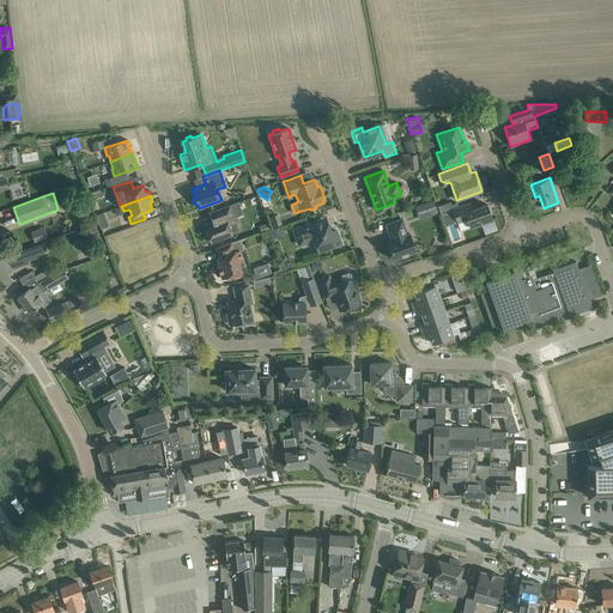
[(434,200),(416,206),(420,220),(432,216),(431,216),(438,213),(434,200)]
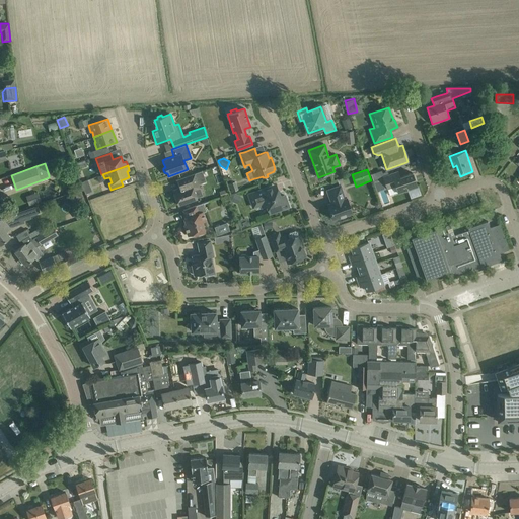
[(172,190),(178,205),(197,199),(194,191),(200,188),(199,183),(206,181),(203,170),(195,173),(175,180),(178,188),(172,190)]
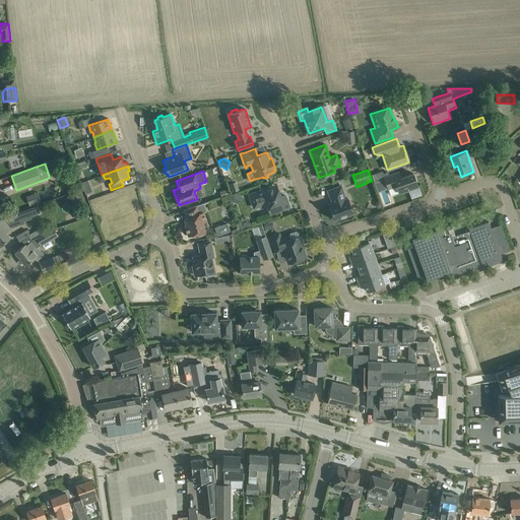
[(389,175),(384,177),(388,188),(391,196),(408,190),(417,186),(412,173),(400,178),(398,172),(389,175)]
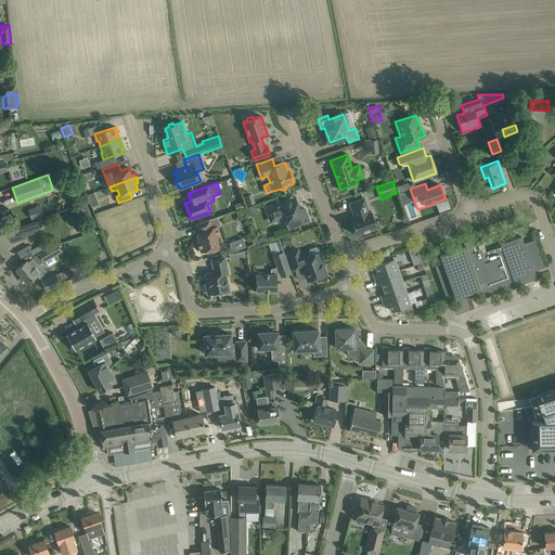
[(243,196),(246,205),(255,203),(252,193),(243,196)]
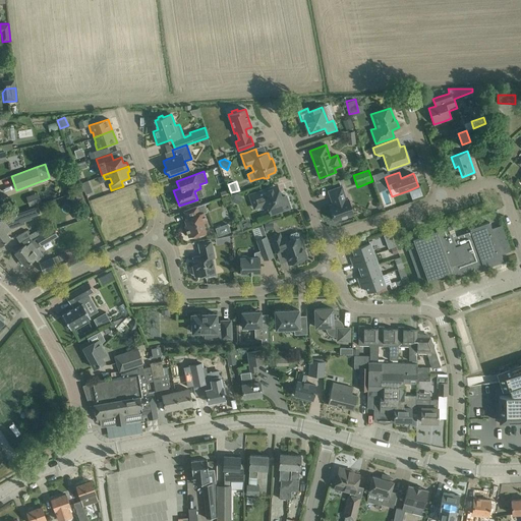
[(266,189),(249,194),(254,208),(263,205),(264,208),(268,207),(271,214),(280,211),(289,207),(285,195),(281,197),(277,185),(266,189)]
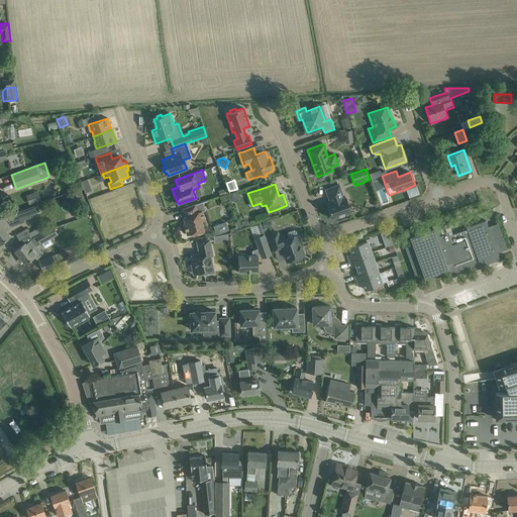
[(335,186),(325,189),(330,202),(326,203),(331,218),(338,216),(340,217),(343,216),(344,214),(350,212),(347,202),(345,197),(343,197),(339,184),(335,186)]
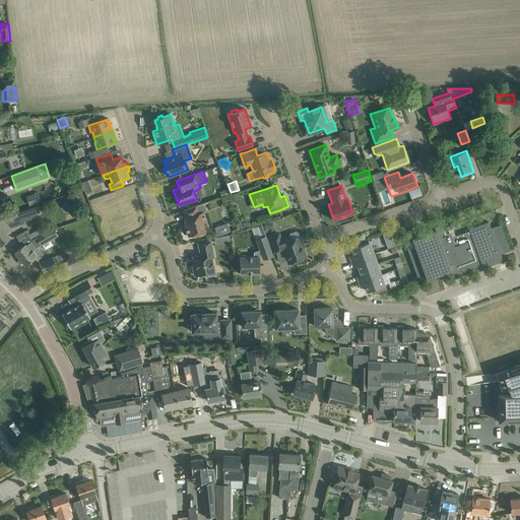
[(29,205),(42,201),(38,192),(26,196),(29,205)]
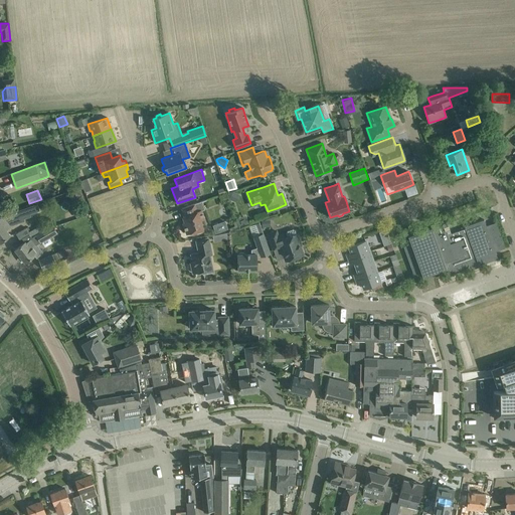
[(239,194),(232,191),(226,193),(228,199),(235,202),(239,194)]
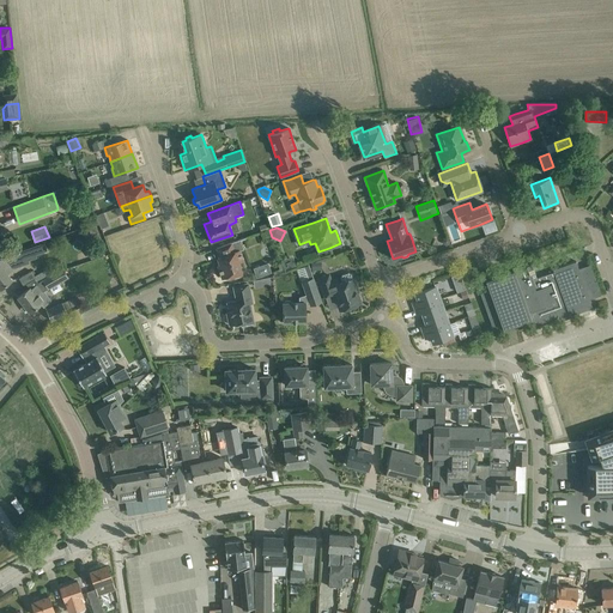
[(246,238),(246,237),(217,248),(219,256),(217,258),(220,265),(218,266),(222,278),(229,275),(229,278),(242,273),(238,262),(243,260),(240,250),(243,249),(241,240),(246,238)]
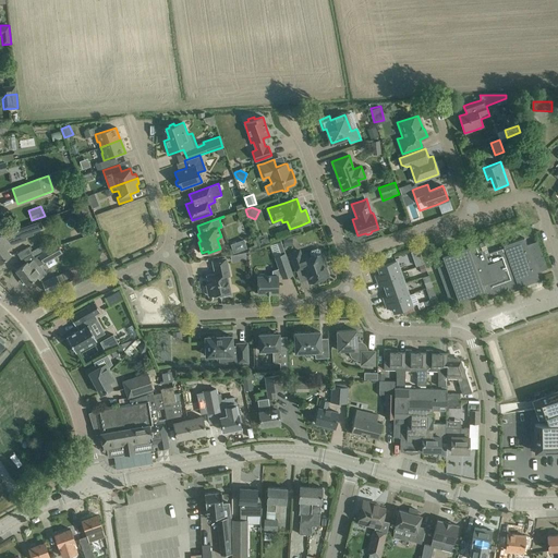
[(0,263),(9,256),(11,254),(7,249),(13,243),(26,239),(25,237),(33,234),(32,232),(39,229),(41,227),(39,221),(5,233),(4,233),(0,235),(0,263)]
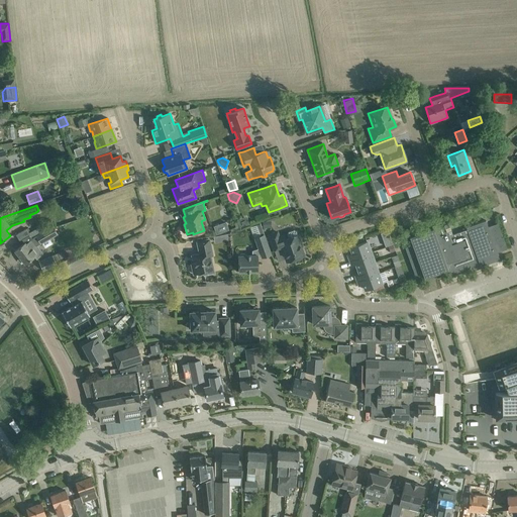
[(82,208),(74,211),(75,212),(76,216),(77,218),(84,215),(82,208)]
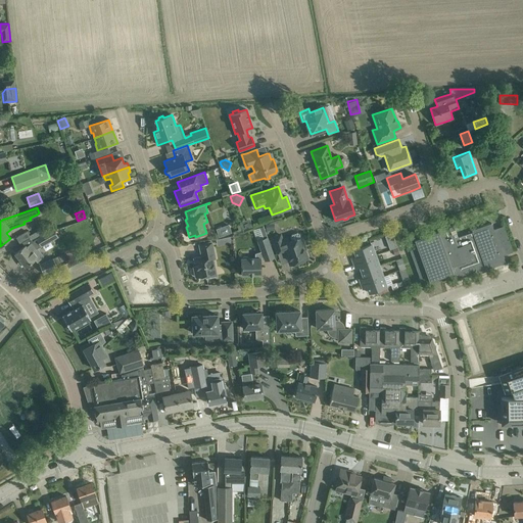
[(513,251),(504,226),(493,229),(491,223),(471,230),(472,232),(458,237),(453,224),(448,225),(448,224),(436,228),(437,231),(414,239),(417,247),(410,250),(422,284),(450,273),(455,279),(456,280),(471,274),(470,272),(478,269),(479,271),(485,269),(505,262),(503,255),(513,251)]
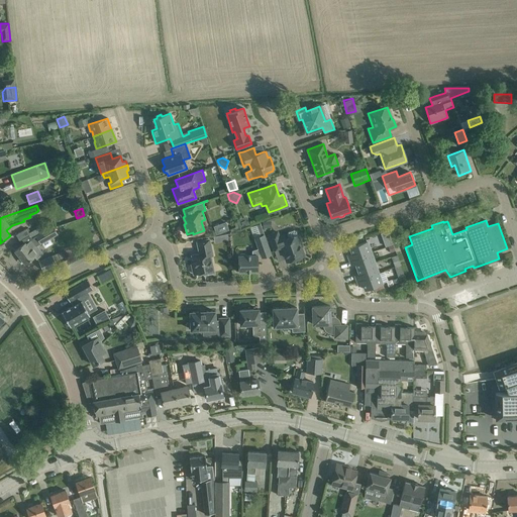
[(215,233),(228,229),(225,221),(212,225),(215,233)]
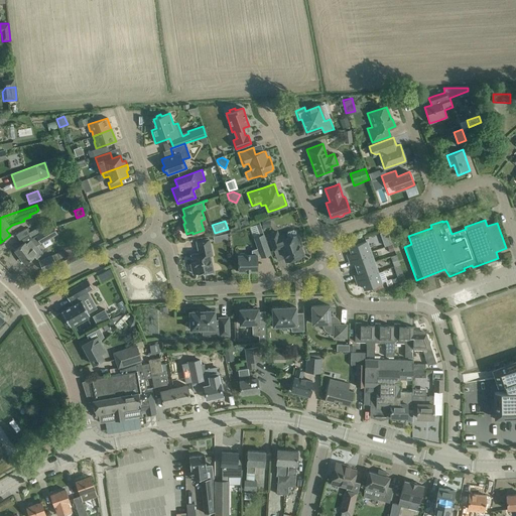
[(239,254),(238,254),(238,261),(238,271),(258,271),(257,255),(260,254),(261,257),(270,254),(267,244),(263,234),(260,223),(256,225),(260,235),(253,237),(257,248),(251,250),(251,254),(246,254),(244,253),(240,253),(239,254)]
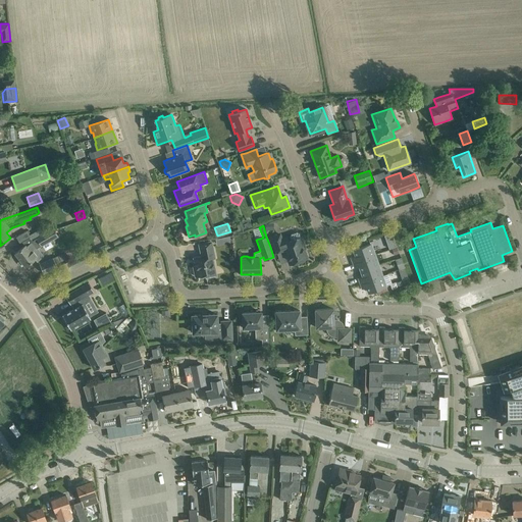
[(24,245),(15,253),(25,266),(35,258),(37,260),(42,256),(37,248),(58,236),(54,229),(48,232),(47,231),(45,233),(33,241),(30,238),(22,242),(24,245)]
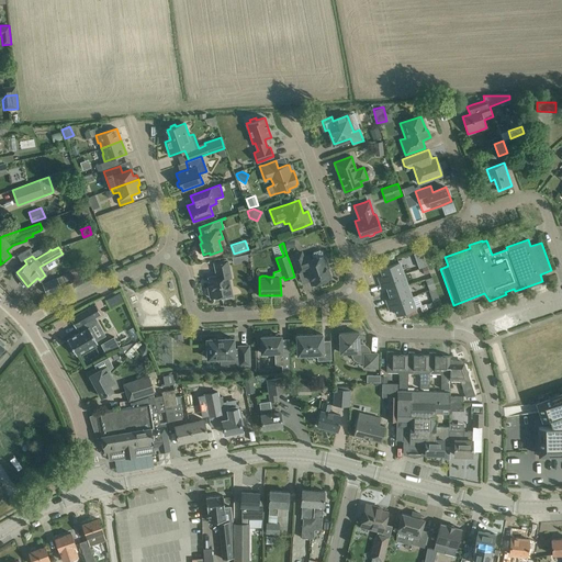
[(21,261),(24,260),(32,256),(33,255),(29,248),(18,255),(21,261)]
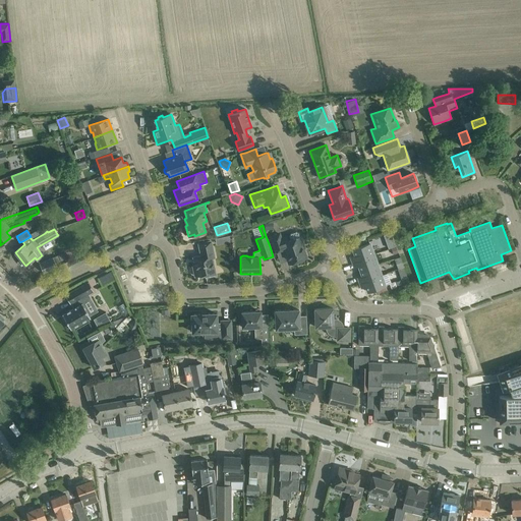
[(279,234),(271,237),(277,252),(284,249),(288,261),(289,264),(294,262),(306,257),(303,248),(304,247),(300,236),(299,237),(298,233),(296,232),(290,234),(289,236),(291,240),(285,242),(284,238),(281,239),(279,234)]
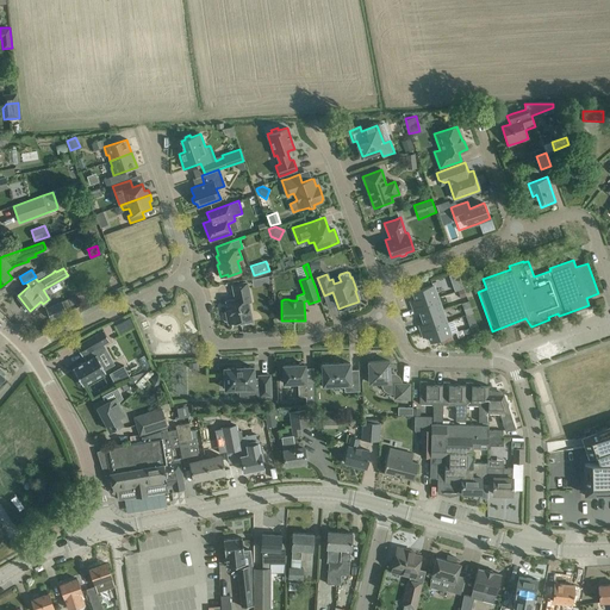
[(458,272),(449,275),(452,284),(461,280),(458,272)]
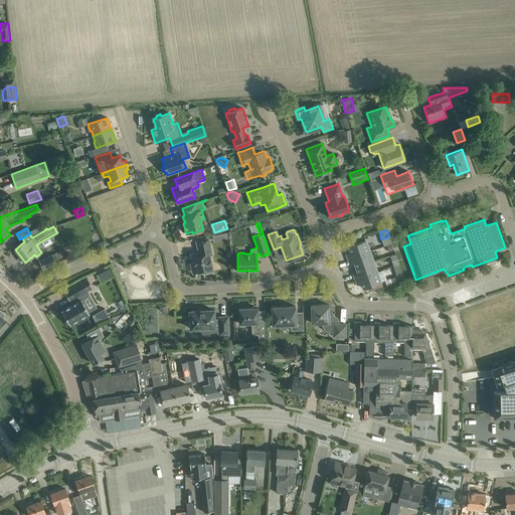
[(192,262),(190,263),(192,273),(202,271),(203,273),(210,272),(212,271),(211,263),(208,250),(210,250),(208,238),(196,240),(198,252),(191,254),(192,262)]
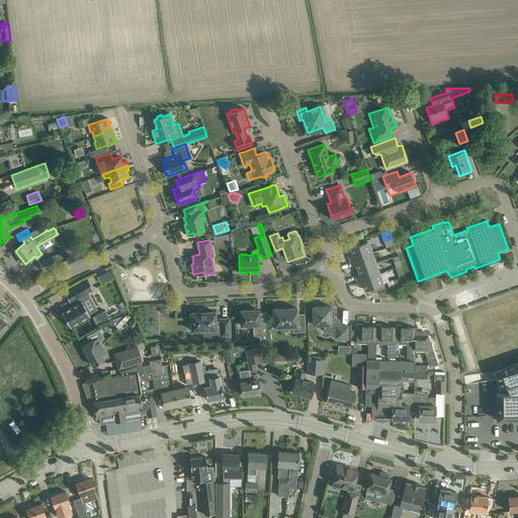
[(371,252),(367,242),(351,248),(353,254),(348,255),(350,260),(371,252)]
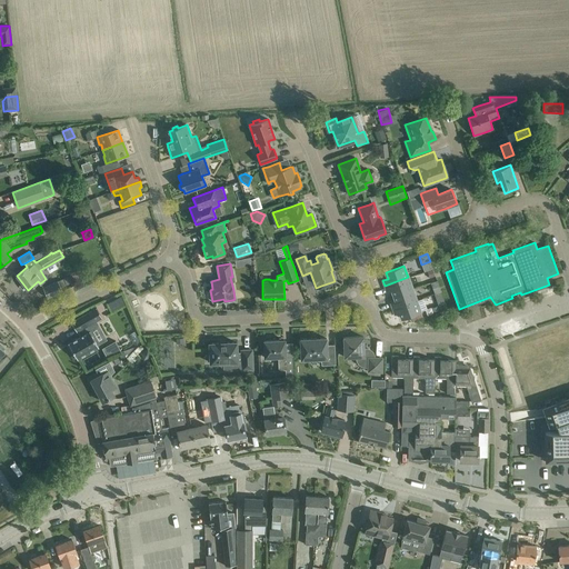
[(412,289),(408,277),(385,286),(387,291),(391,290),(393,296),(412,289)]
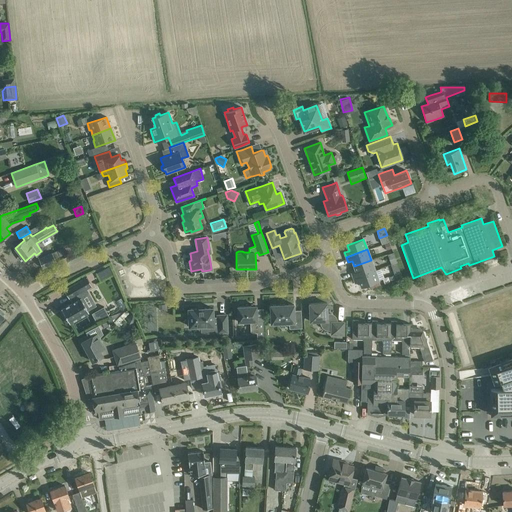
[(393,252),(388,254),(391,264),(396,263),(396,262),(397,262),(396,261),(396,259),(393,252)]
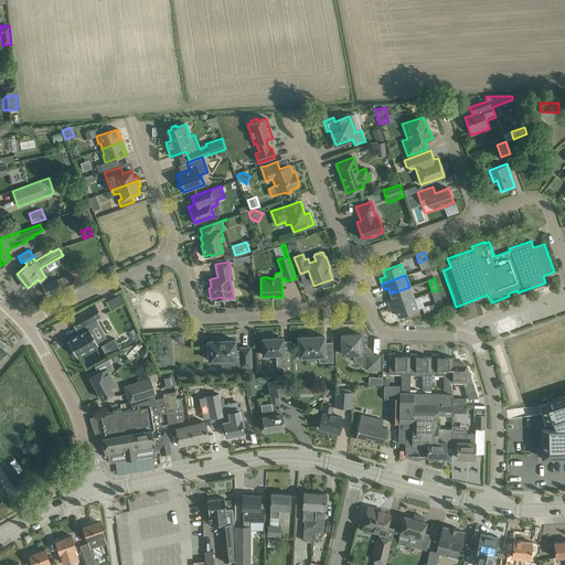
[(62,289),(57,279),(43,286),(48,296),(62,289)]
